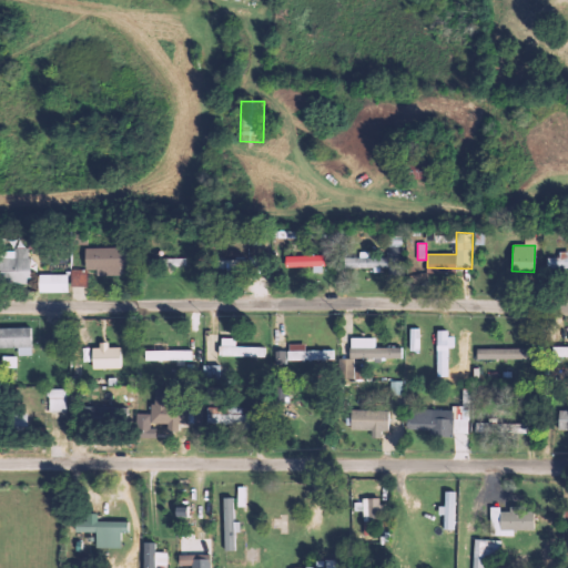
[(29,249),(1,250),(2,283),(29,283),(29,249)]
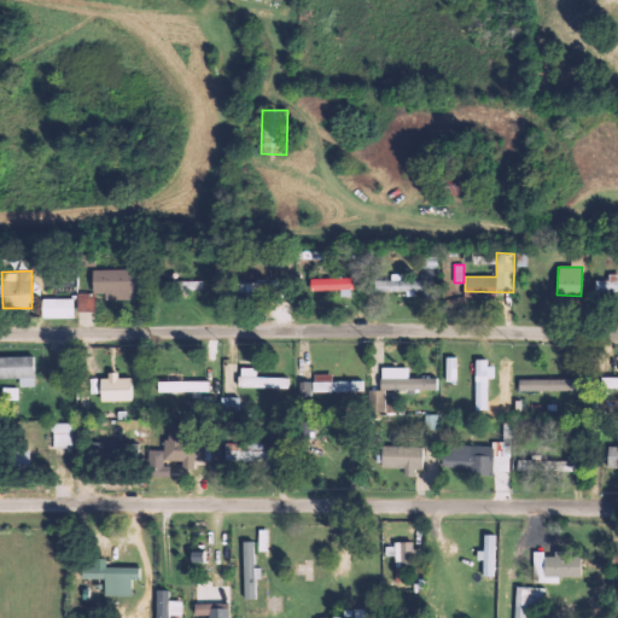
[(310,291),(340,290),(340,296),(353,296),(351,278),(310,279),(310,291)]
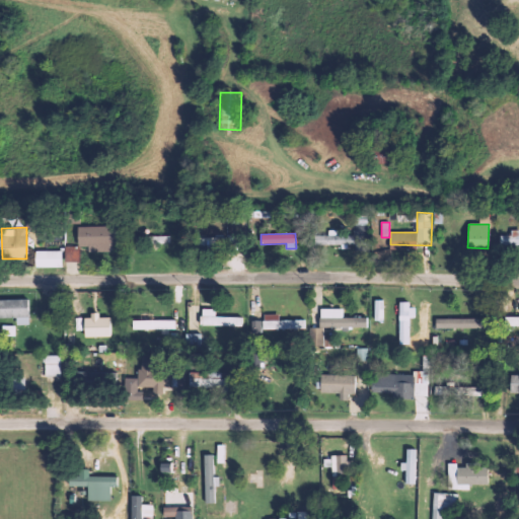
[(337,235),(337,234),(314,234),(314,244),(355,244),(355,235),(337,235)]
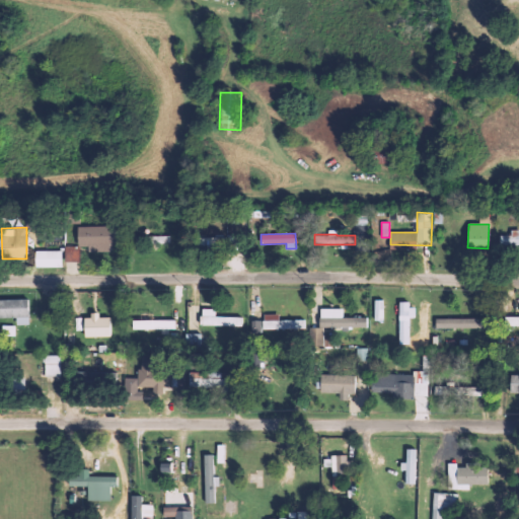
[(170,235),(150,236),(150,244),(170,243),(170,235)]
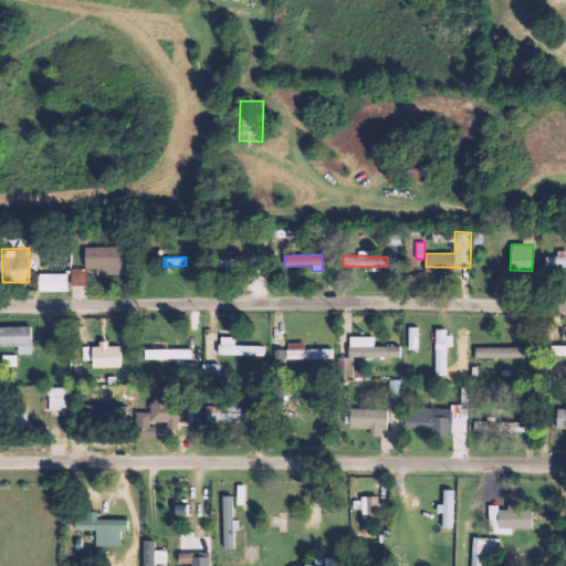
[(86,285),(86,269),(71,269),(71,285),(86,285)]
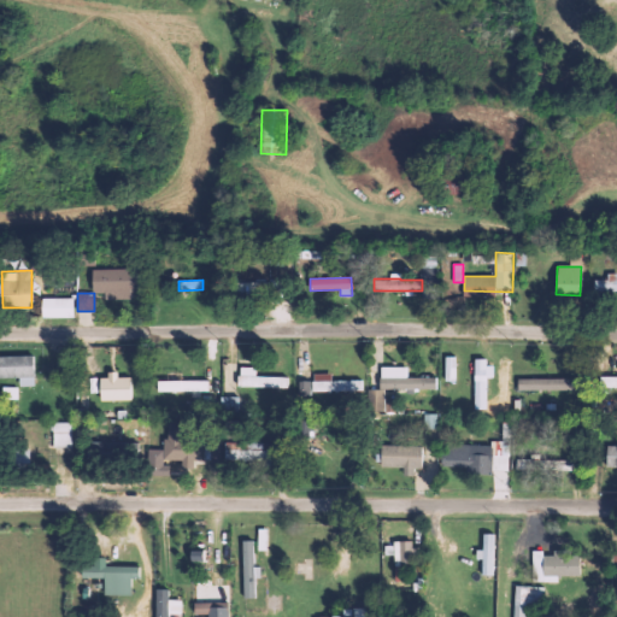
[(74,298),(41,298),(42,318),(74,317),(74,298)]
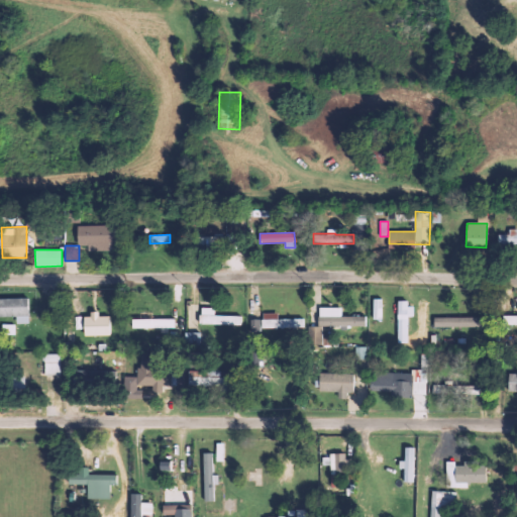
[(28,298),(0,298),(0,316),(16,317),(16,324),(29,323),(28,298)]
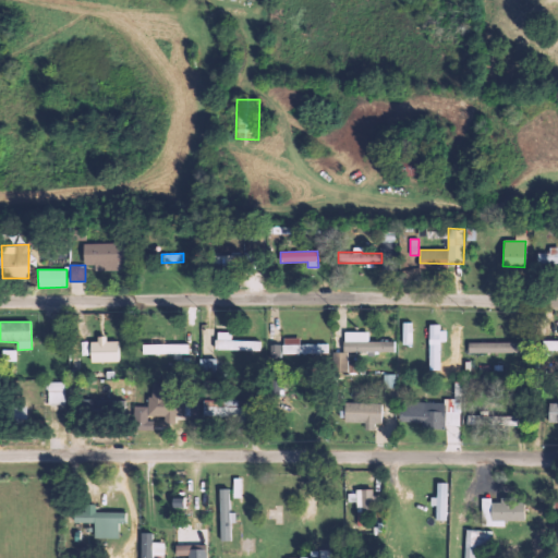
[(402,344),(412,344),(413,323),(402,322),(402,344)]
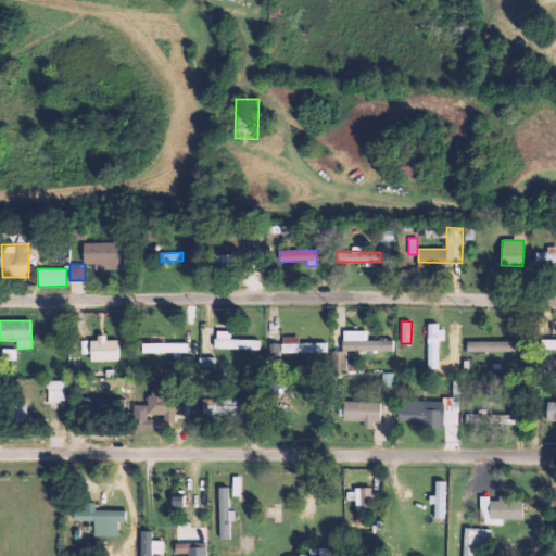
[(428,368),(440,368),(440,323),(428,323),(428,368)]
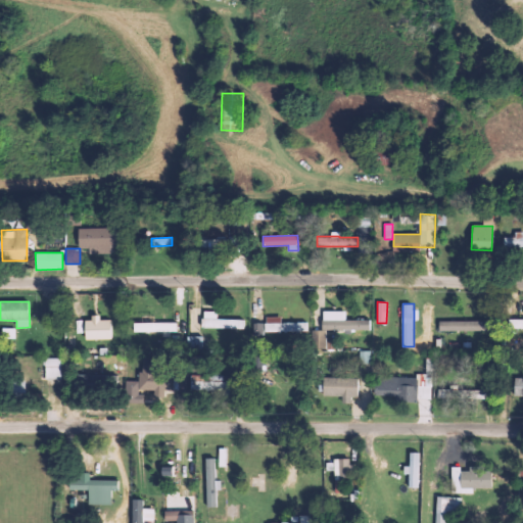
[(370,330),(370,320),(345,320),(346,312),(323,311),(323,331),(316,330),(316,348),(326,349),(326,329),(370,330)]
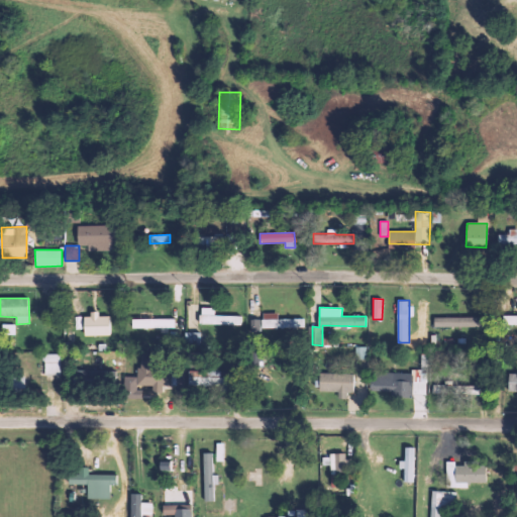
[(241,325),(241,316),(214,315),(214,308),(201,308),(201,324),(241,325)]
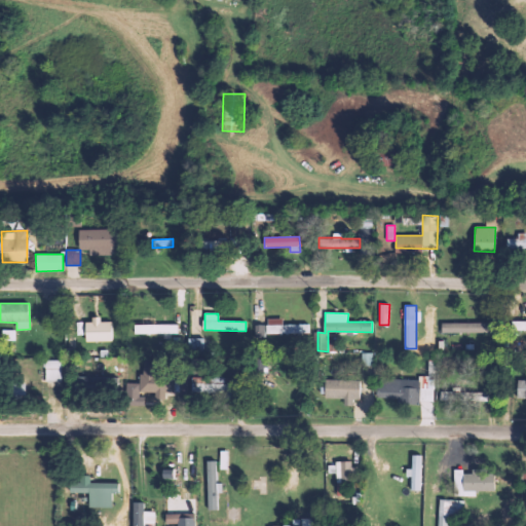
[(178,325),(155,324),(155,317),(142,317),(142,325),(135,325),(135,334),(178,334),(178,325)]
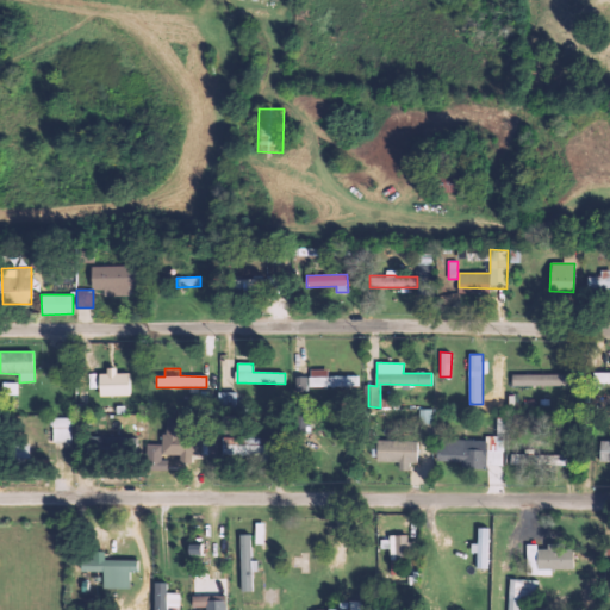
[(360,375),(329,377),(329,369),(311,369),(311,377),(296,377),(296,390),(360,388),(360,375)]
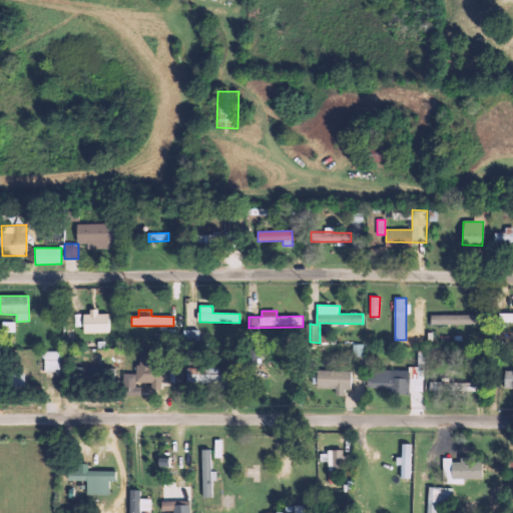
[(109,314),(98,314),(97,312),(83,312),(83,334),(109,333),(109,314)]
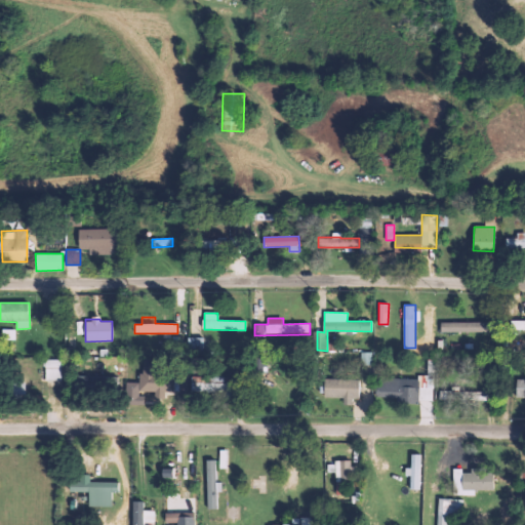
[(524,321),(511,320),(510,329),(524,330),(524,321)]
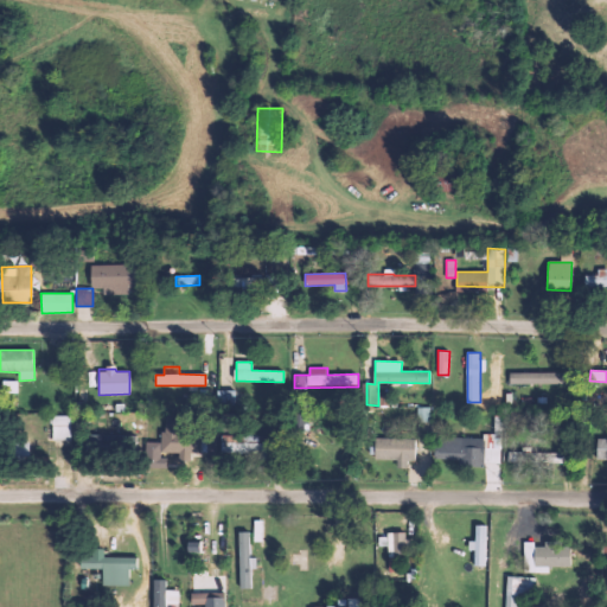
[(509,374),(510,384),(566,383),(566,372),(509,374)]
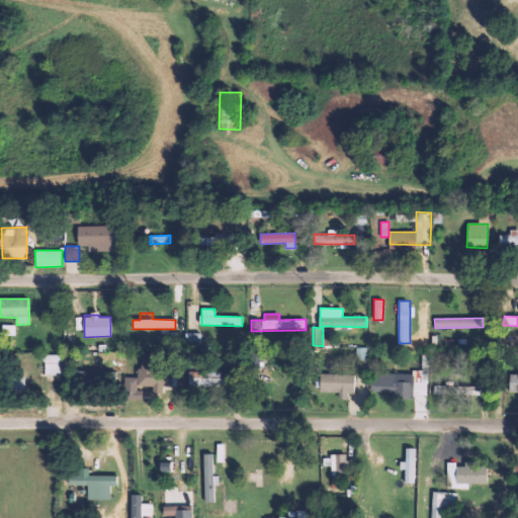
[(15,326),(3,325),(2,335),(15,336),(15,326)]
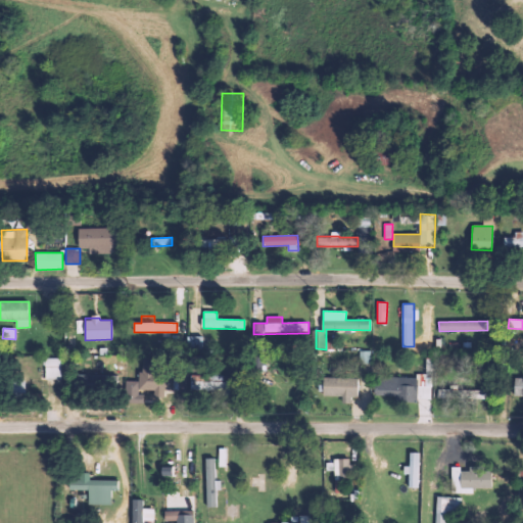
[(62,359),(46,358),(46,379),(61,379),(62,359)]
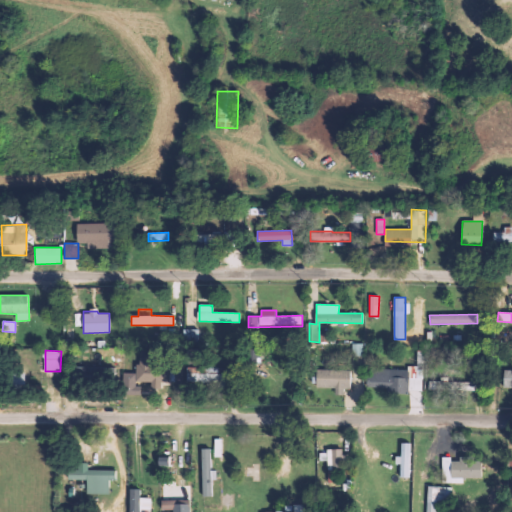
[(123,394),(138,395),(139,384),(160,384),(161,382),(167,382),(168,364),(156,364),(156,350),(138,350),(137,373),(124,373),(123,394)]
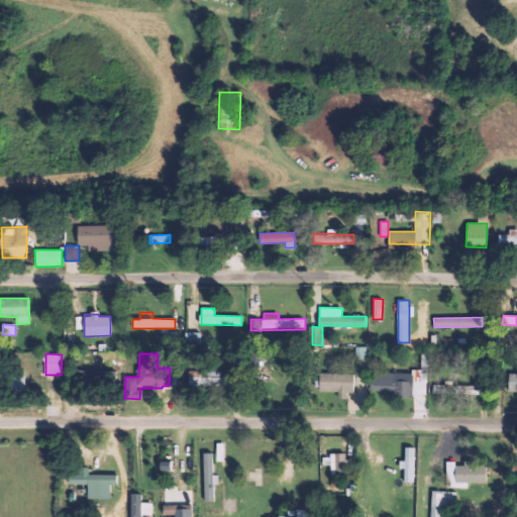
[(374,372),(373,390),(394,391),(394,397),(414,398),(414,392),(426,393),(427,354),(421,354),(421,370),(412,370),(412,374),(374,372)]
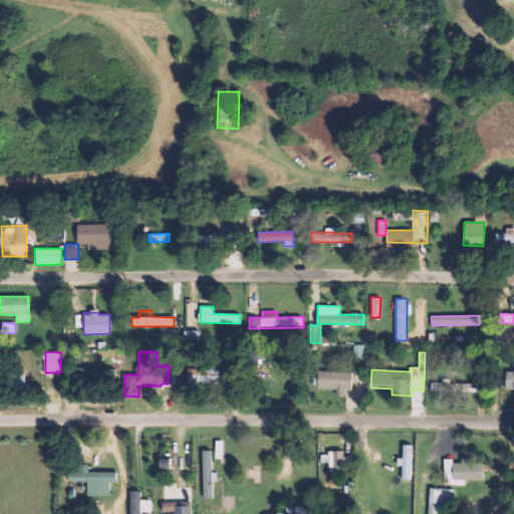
[(227,383),(227,367),(187,368),(188,384),(227,383)]
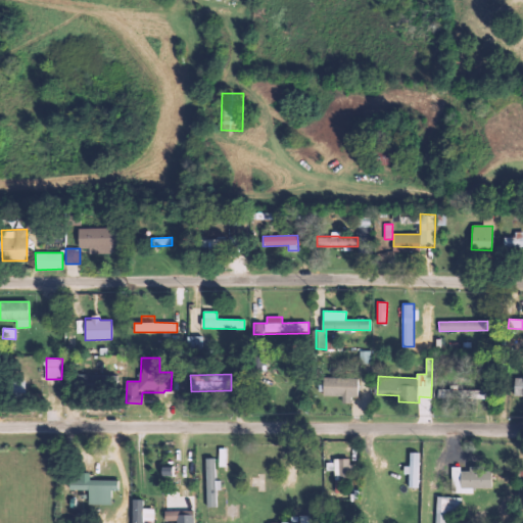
[(323,395),(342,396),(342,402),(355,402),(355,378),(323,378),(323,395)]
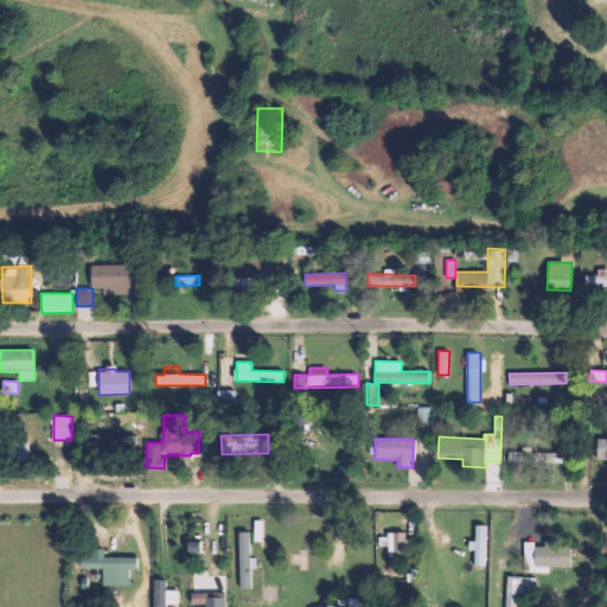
[(509,452),(508,462),(564,464),(564,452),(522,451),(522,452),(509,452)]
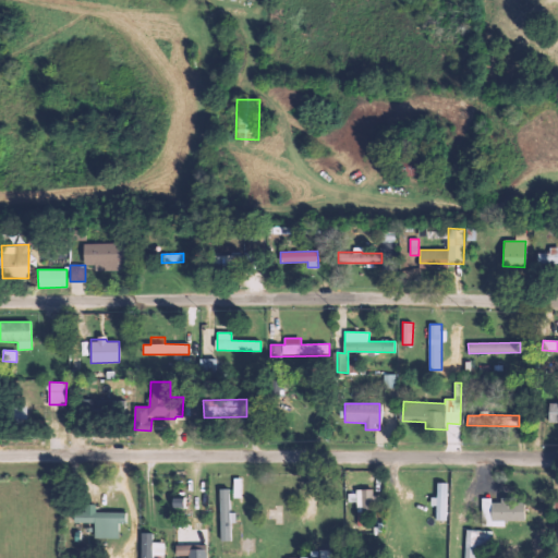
[(436,506),(436,520),(446,520),(447,483),(435,483),(434,506),(436,506)]
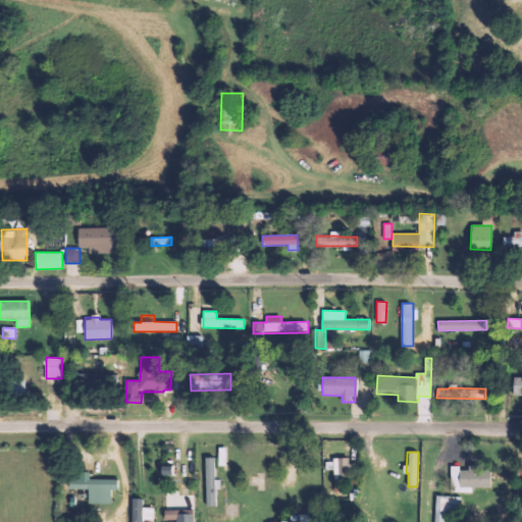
[(214,458),(205,458),(206,506),(216,506),(215,488),(220,488),(220,479),(215,479),(214,458)]
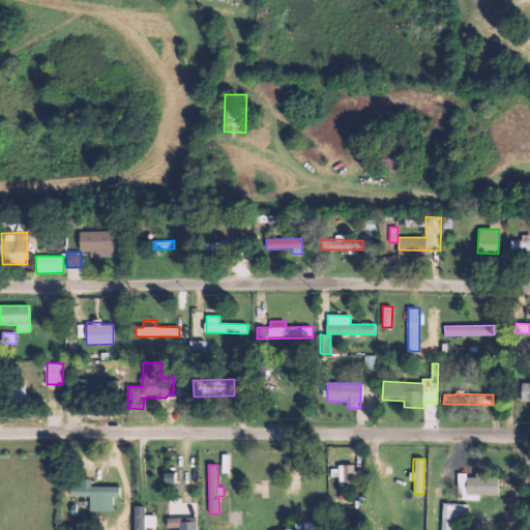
[(330,467),(331,477),(339,477),(339,486),(358,486),(358,467),(330,467)]
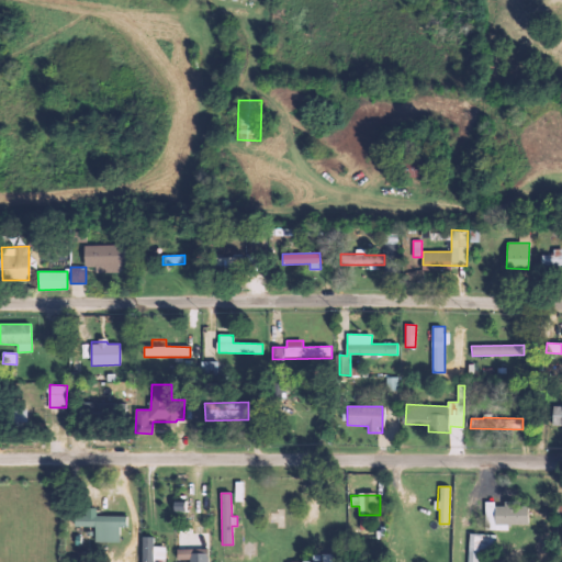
[(485,504),(486,527),(508,526),(508,525),(528,524),(528,503),(504,504),(504,503),(485,504)]
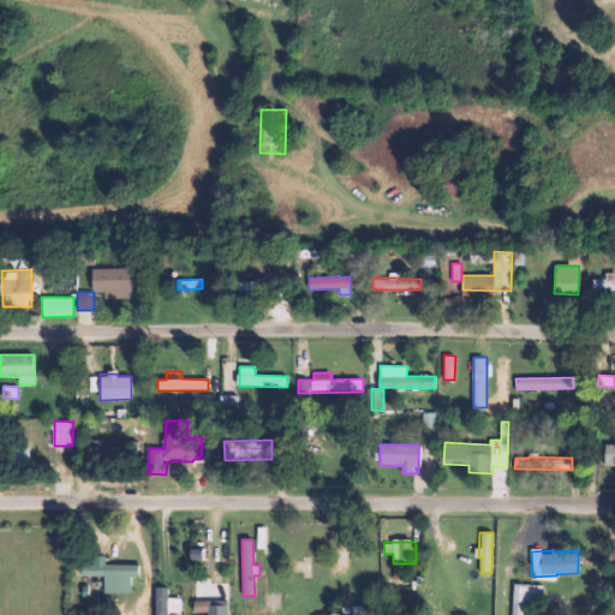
[(132,577),(139,577),(139,565),(94,563),(93,583),(100,583),(100,593),(132,593),(132,577)]
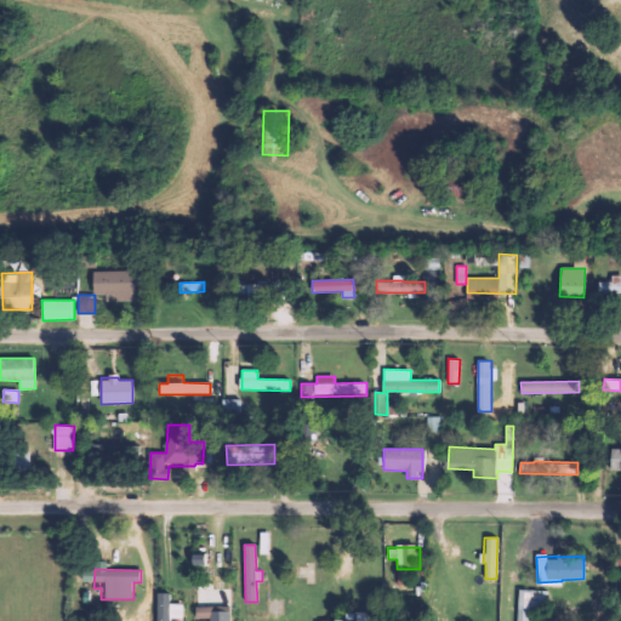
[(531,620),(533,604),(547,605),(547,591),(518,590),(517,620),(531,620)]
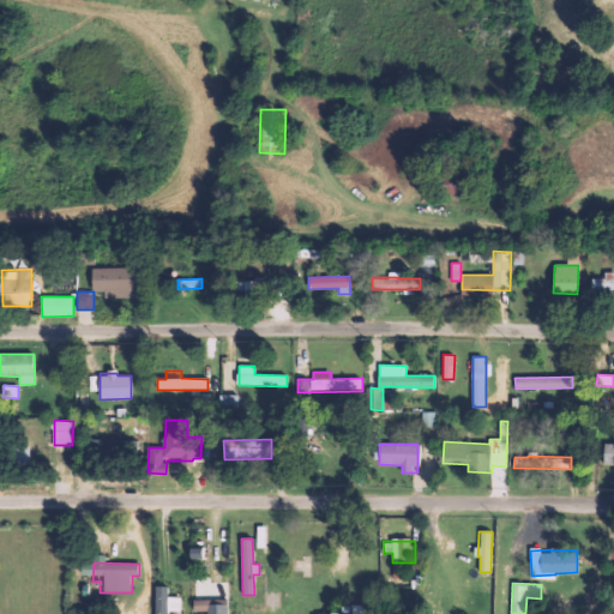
[(180,613),(181,597),(168,596),(168,587),(156,585),(155,613),(180,613)]
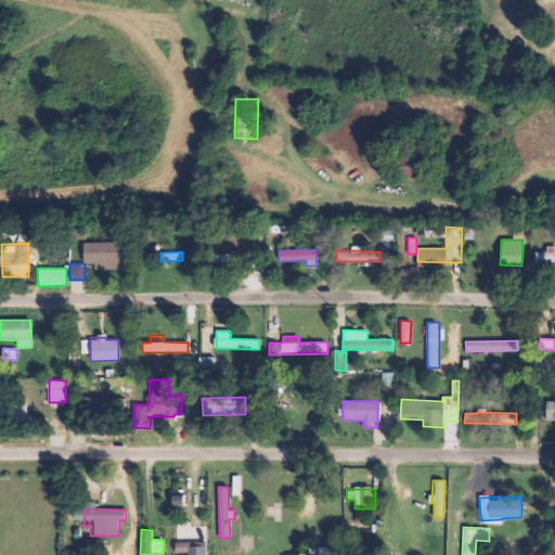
[(239,549),(253,550),(253,536),(240,536),(239,549)]
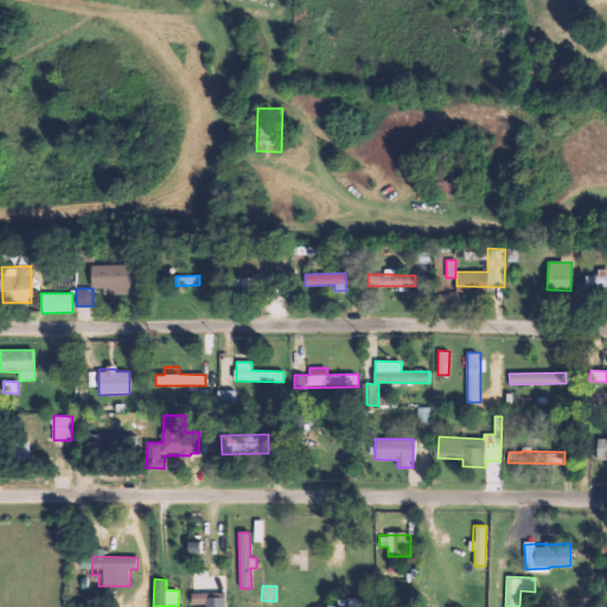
[(191,593),(191,606),(196,606),(224,606),(225,593),(191,593)]
